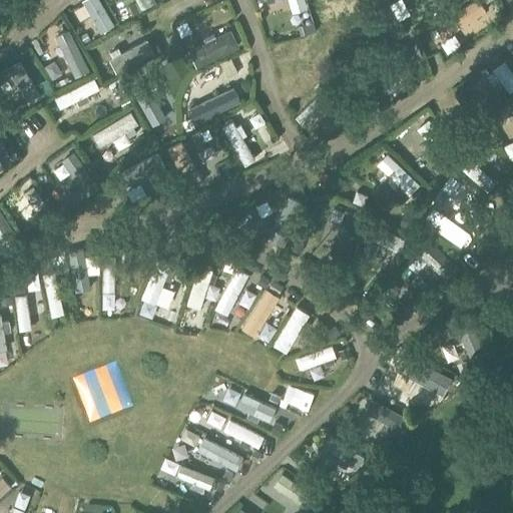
[(90,14),(101,33),(113,25),(98,0),(83,0),(82,1),(84,4),(90,14)]
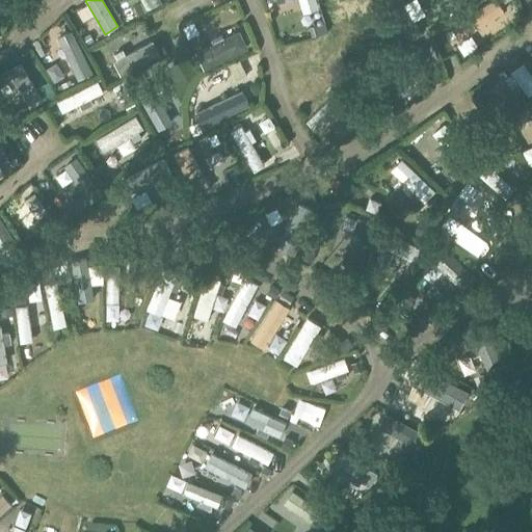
[(142,0),(148,9),(161,2),(159,0),(142,0)]
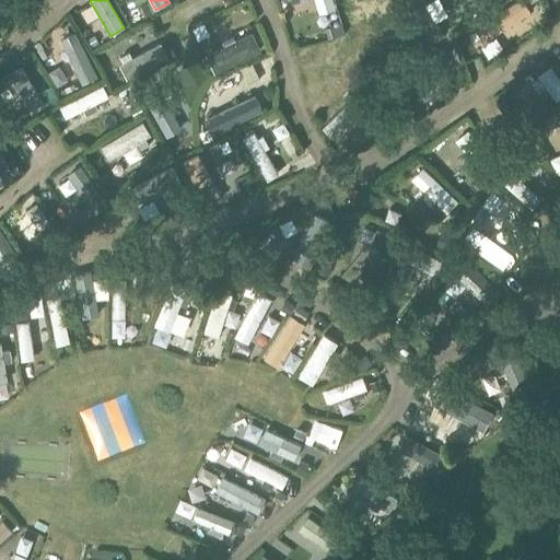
[(406,0),(429,43),(442,35),(435,22),(426,3),(423,0),(406,0)]
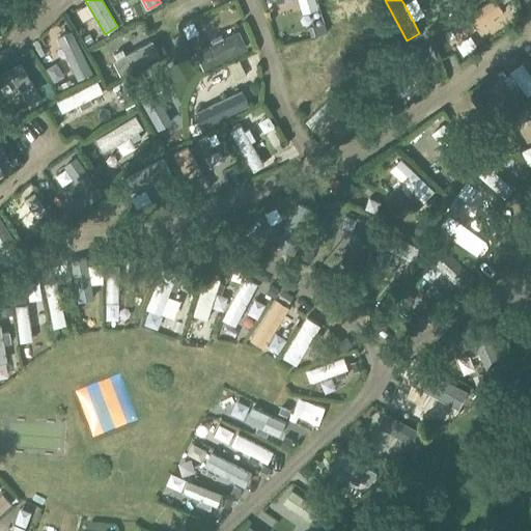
[(496,0),(491,0),(454,24),(463,36),(503,10),(496,0)]
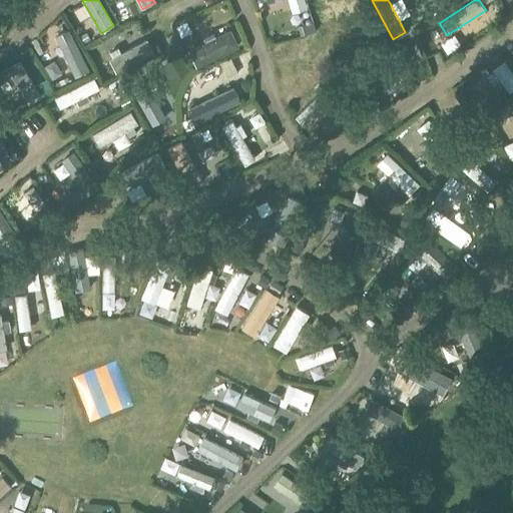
[(310,32),(307,23),(298,26),(301,35),(310,32)]
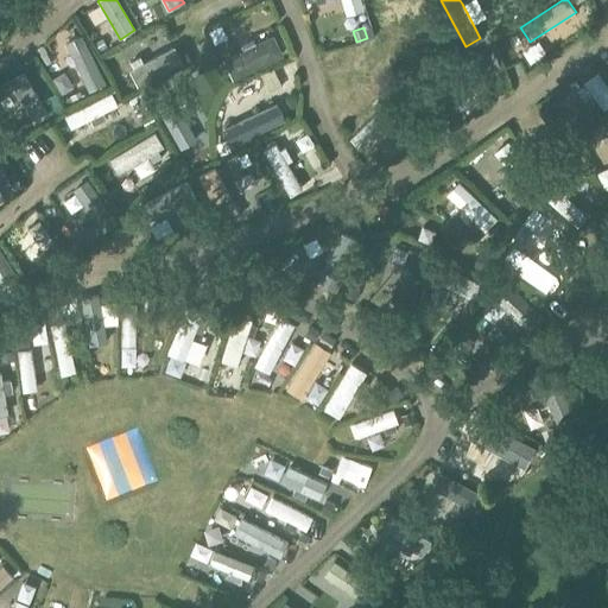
[(65,42),(89,90),(106,82),(82,33),(65,42)]
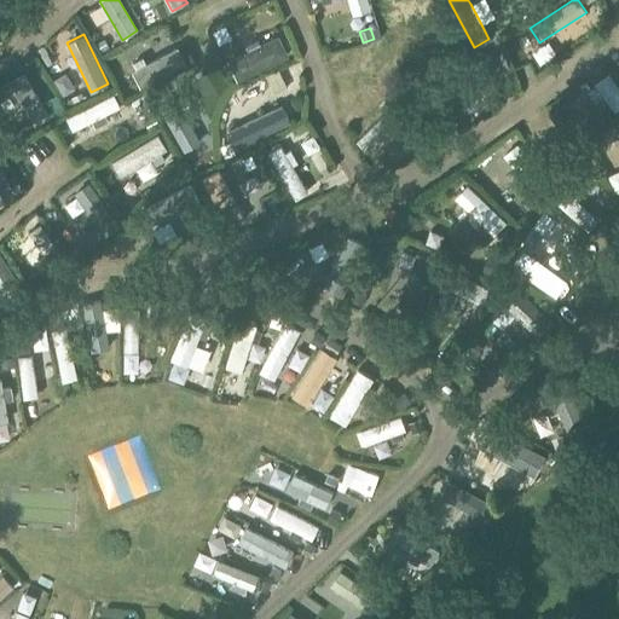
[(277,35),(260,44),(258,38),(246,44),(248,50),(229,59),(238,79),(287,55),(277,35)]
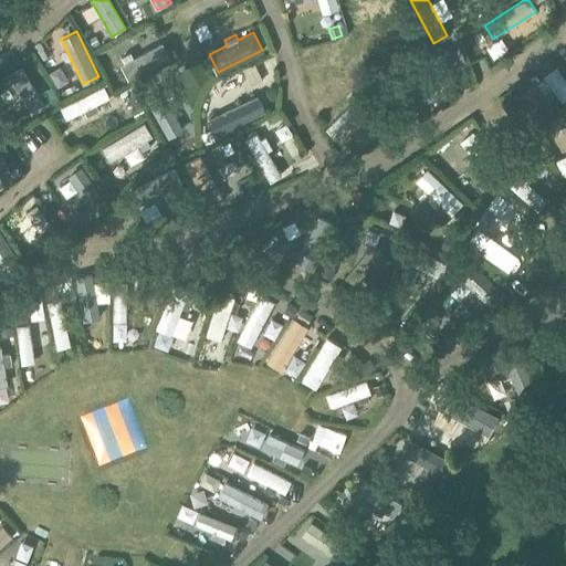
[(206,51),(216,46),(211,38),(201,42),(206,51)]
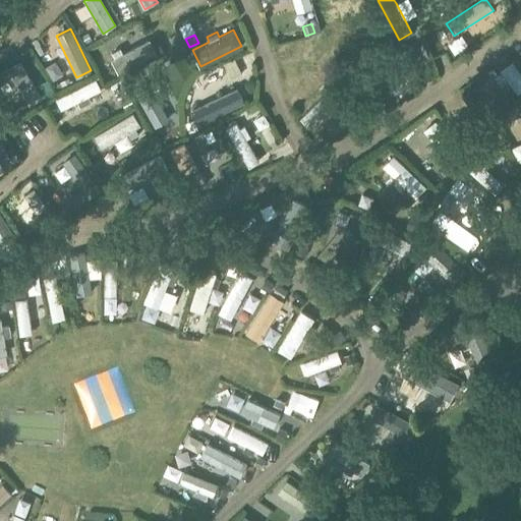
[(119,71),(156,52),(149,40),(113,59),(119,71)]
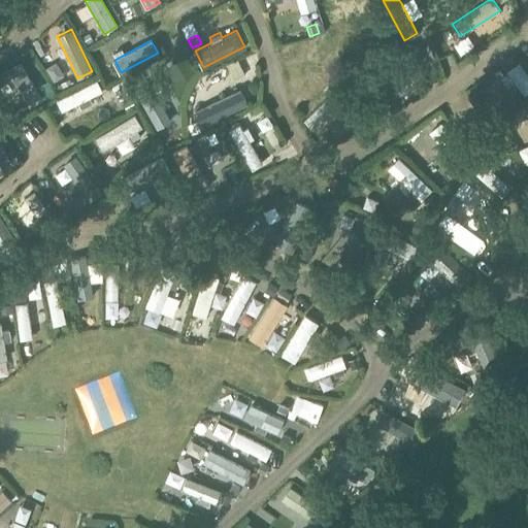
[(385,54),(373,57),(384,98),(396,95),(385,54)]
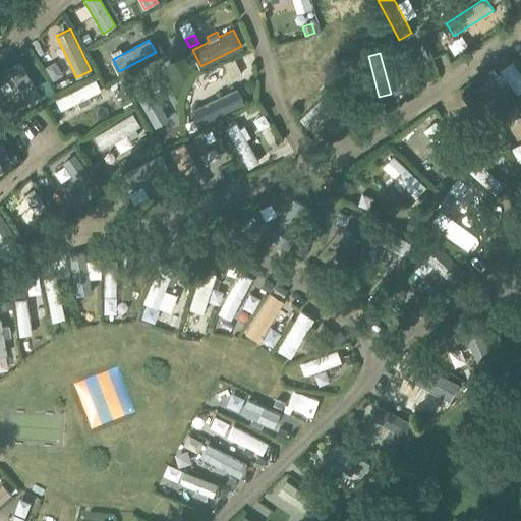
[(35,88),(19,61),(6,69),(30,106),(42,99),(37,91),(35,88)]
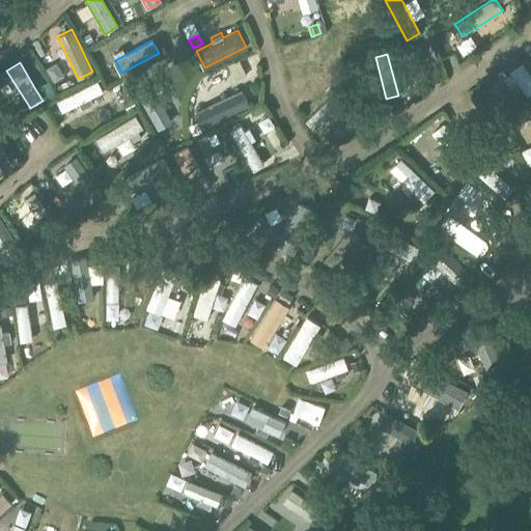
[(510,72),(519,84),(513,87),(521,98),(526,93),(528,96),(530,93),(530,75),(522,63),(510,72)]
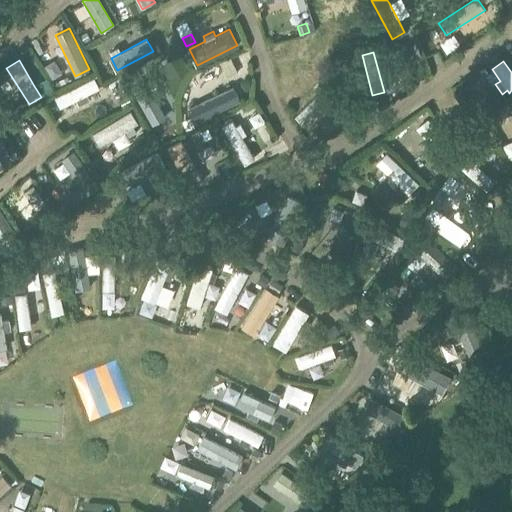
[(123,76),(128,84),(135,80),(130,72),(123,76)]
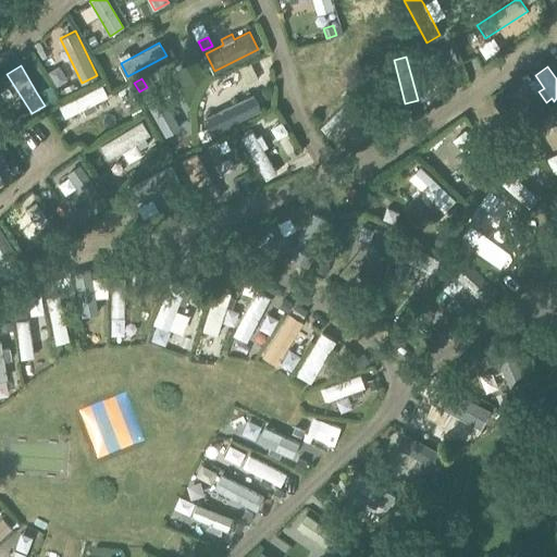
[(83,109),(85,113),(98,108),(95,102),(108,96),(102,84),(61,106),(66,116),(83,109)]
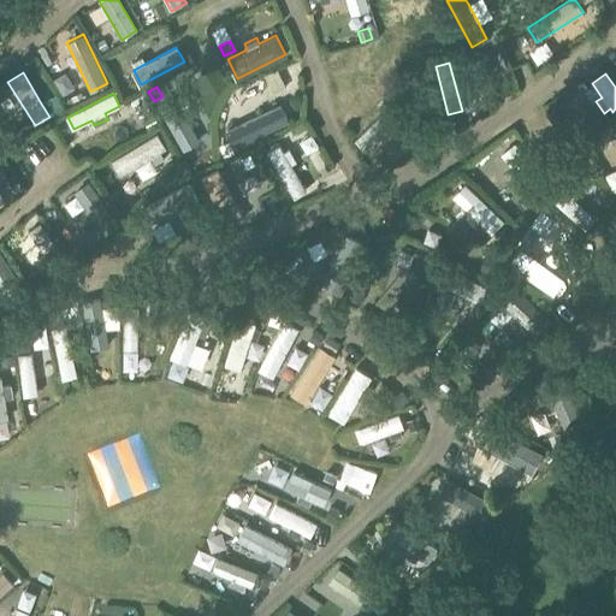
[(381,93),(348,124),(357,135),(392,105),(381,93)]
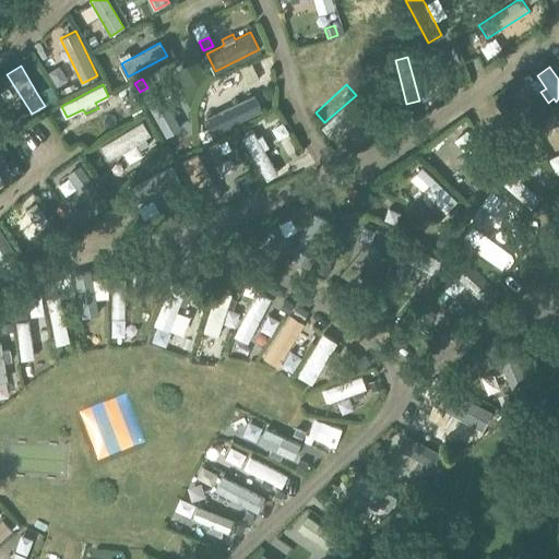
[(59,99),(50,85),(37,94),(39,97),(45,106),(46,107),(59,99)]
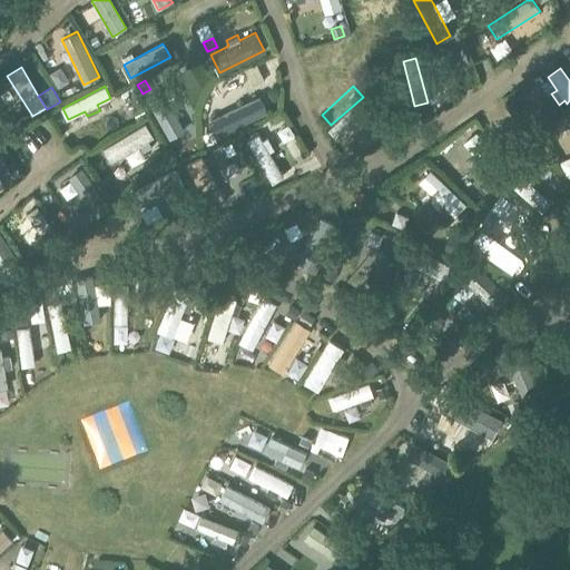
[(160,89),(146,97),(169,138),(184,129),(160,89)]
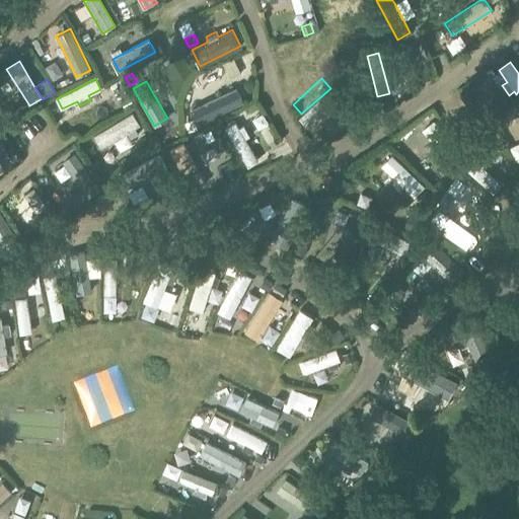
[(244,100),(237,86),(193,108),(199,123),(244,100)]
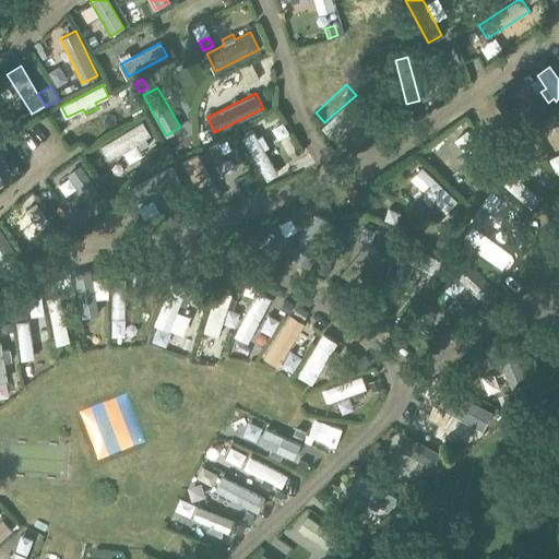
[(540,104),(530,111),(536,120),(547,113),(540,104)]
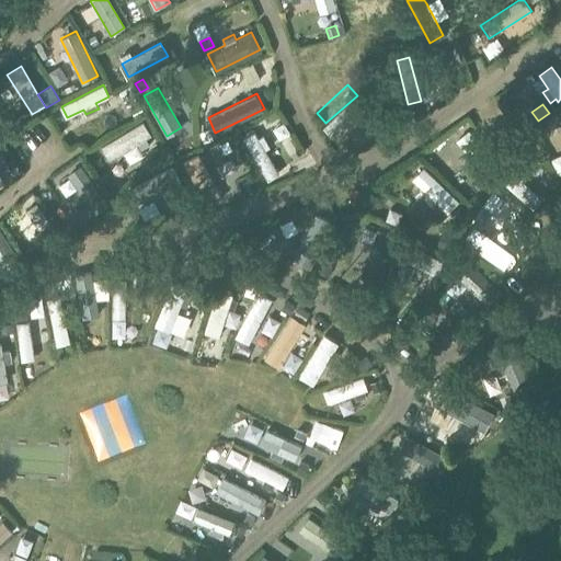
[(151,135),(144,122),(103,146),(112,159),(151,135)]
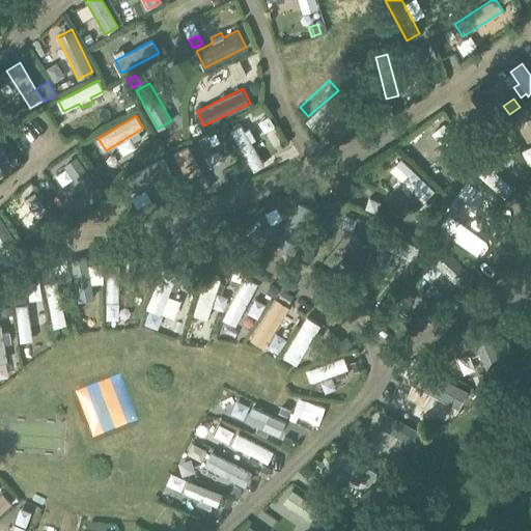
[(202,131),(198,121),(189,124),(193,134),(202,131)]
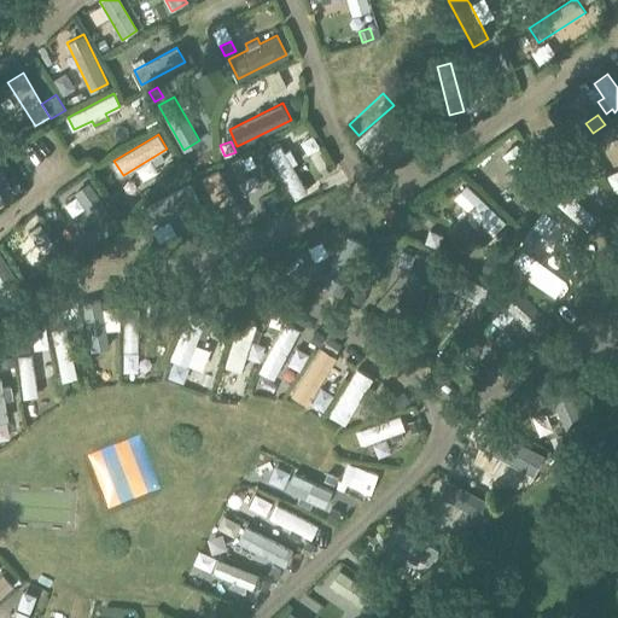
[(269,151),(263,143),(255,147),(261,157),(269,151)]
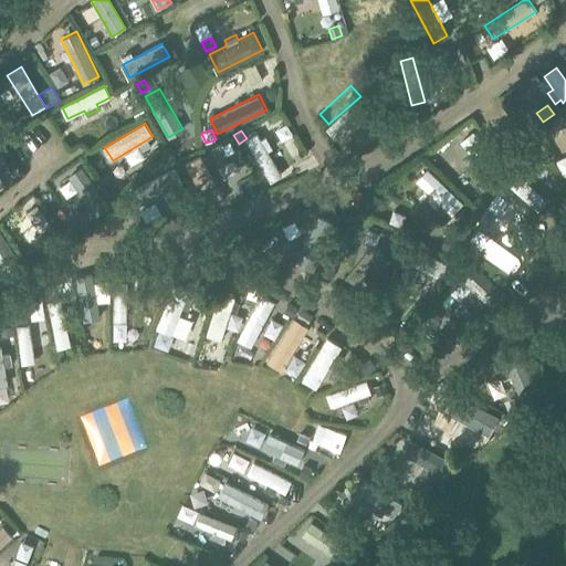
[(471,165),(478,174),(483,169),(485,171),(498,161),(472,132),(461,142),(477,160),(471,165)]
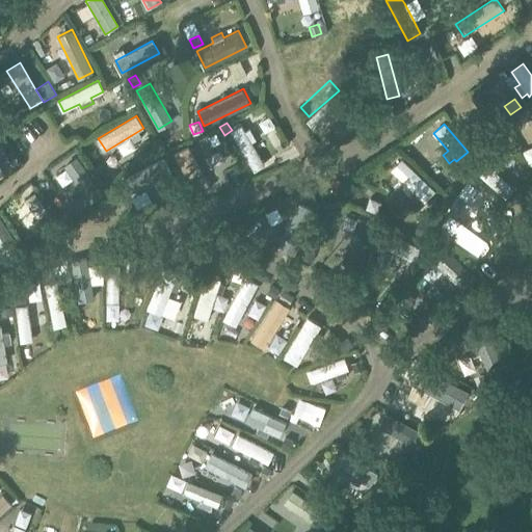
[(241,126),(231,132),(254,170),(264,164),(250,141),(256,138),(249,129),(244,132),(241,126)]
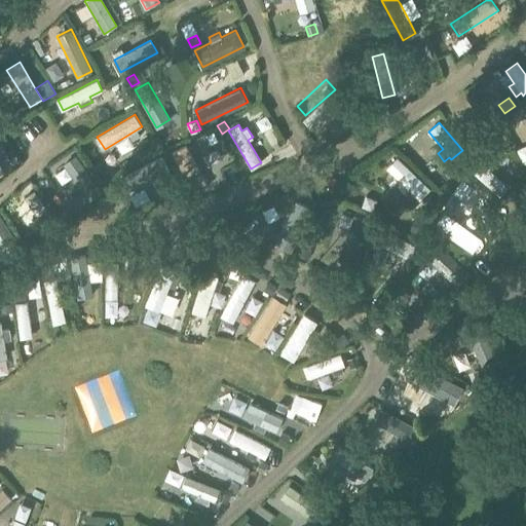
[(207,136),(212,144),(218,140),(213,132),(207,136)]
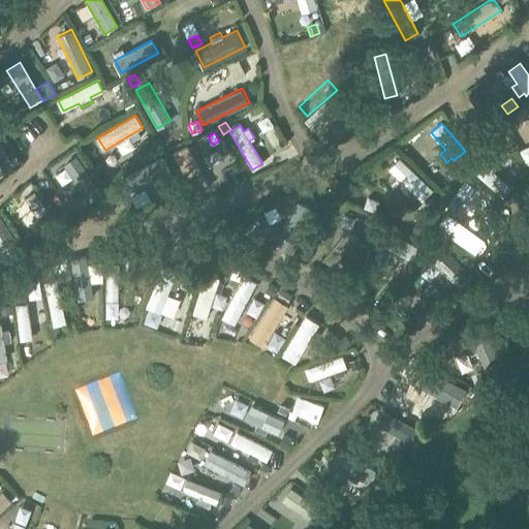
[(484,134),(475,143),(484,149),(491,141),(484,134)]
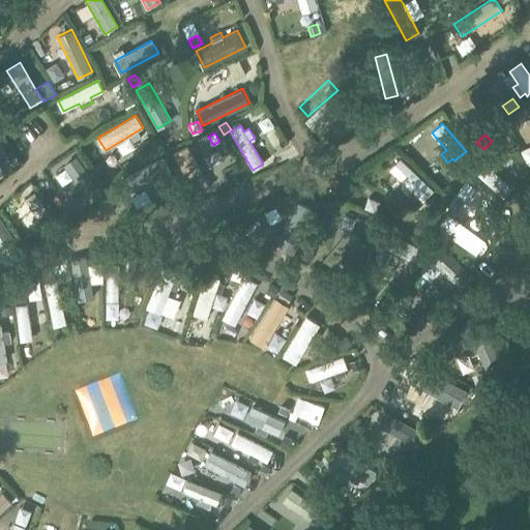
[(420,136),(408,145),(417,157),(430,148),(420,136)]
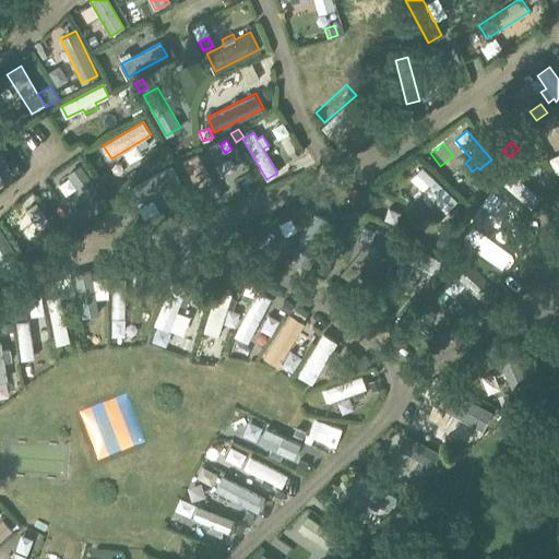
[(157,149),(130,170),(139,182),(167,162),(157,149)]
